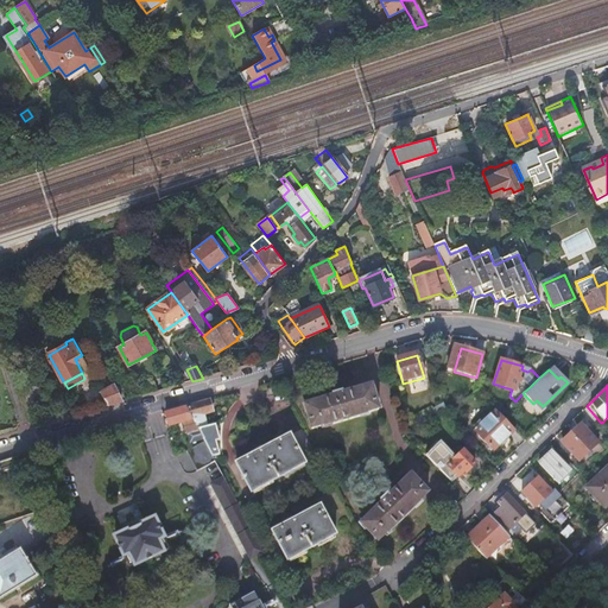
[(114,386),(102,392),(109,406),(124,403),(114,386)]
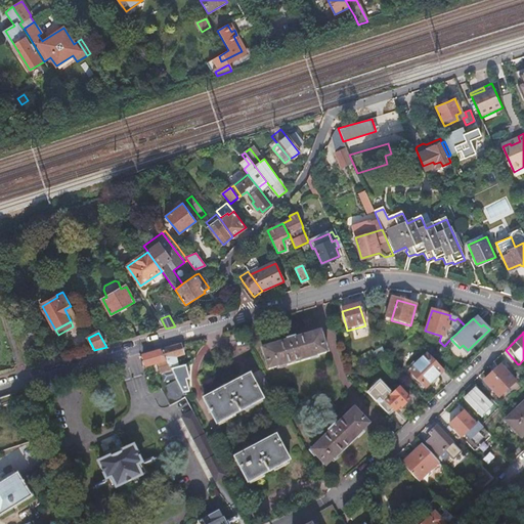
[(288,342),(262,349),(268,369),(276,367),(277,369),(317,358),(316,355),(325,353),(320,333),(296,339),(296,337),(287,339),(288,342)]
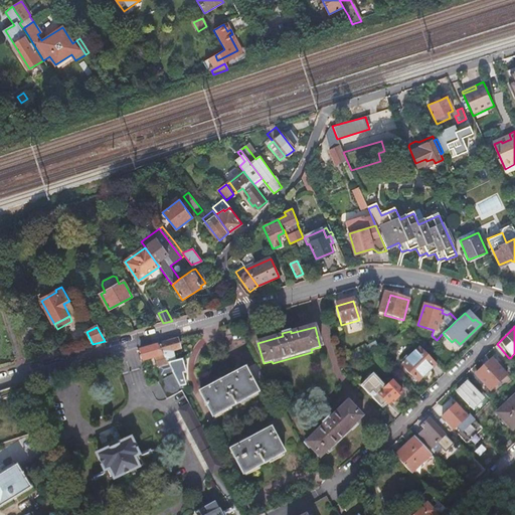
[(436,341),(437,340),(432,335),(430,332),(427,333),(436,341)]
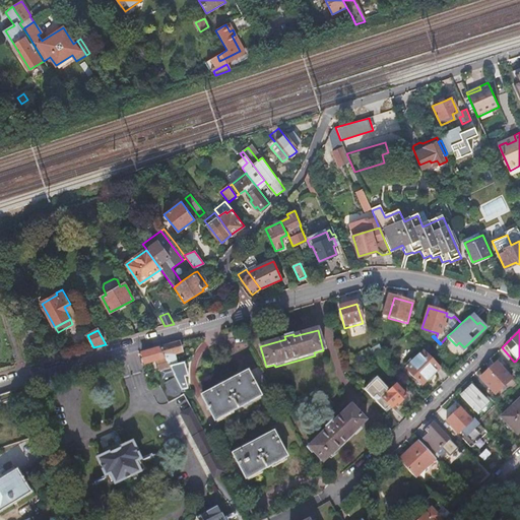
[(179,342),(159,348),(165,362),(174,375),(175,377),(183,391),(188,389),(185,378),(188,377),(185,363),(176,365),(174,354),(178,353),(181,350),(179,342)]
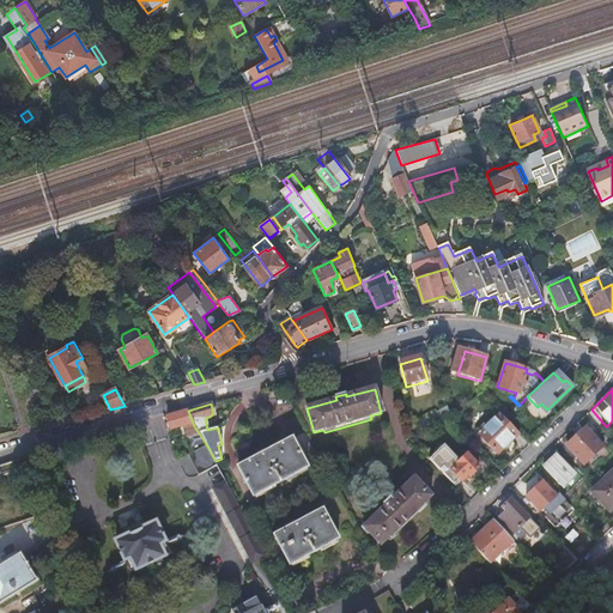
[(448,407),(412,429),(413,435),(447,416),(449,413),(448,407)]
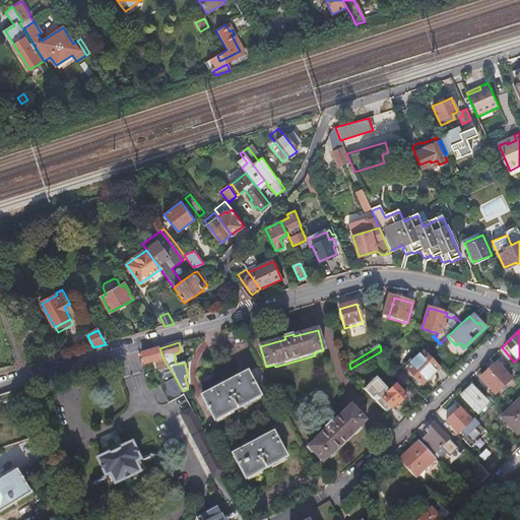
[(159,348),(141,353),(144,364),(154,362),(164,378),(174,375),(165,362),(159,348)]
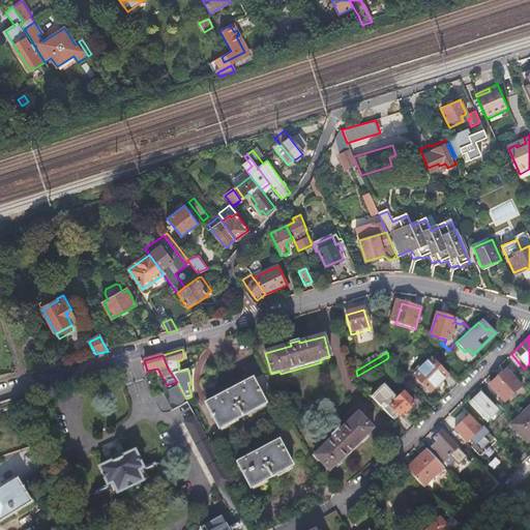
[(436,362),(432,357),(413,376),(430,392),(436,386),(442,380),(448,375),(436,362)]
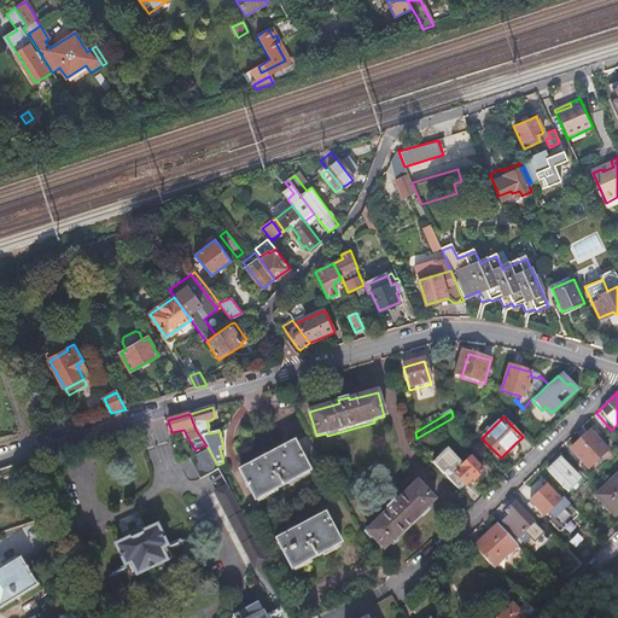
[(589,433),(571,450),(589,468),(607,452),(589,433)]
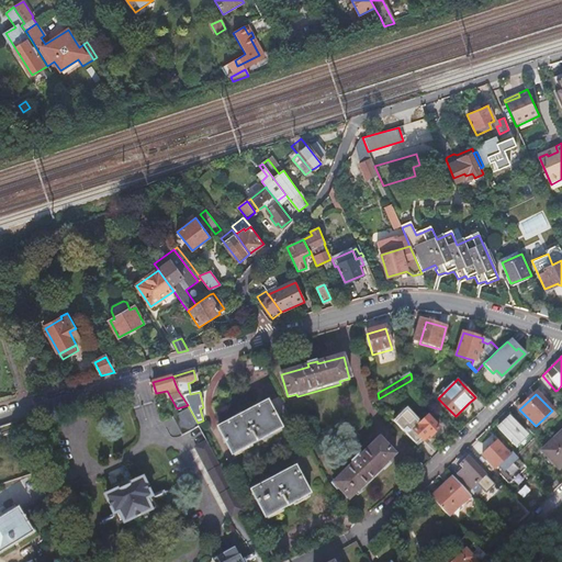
[(269,403),(218,429),(233,456),(282,429),(269,403)]
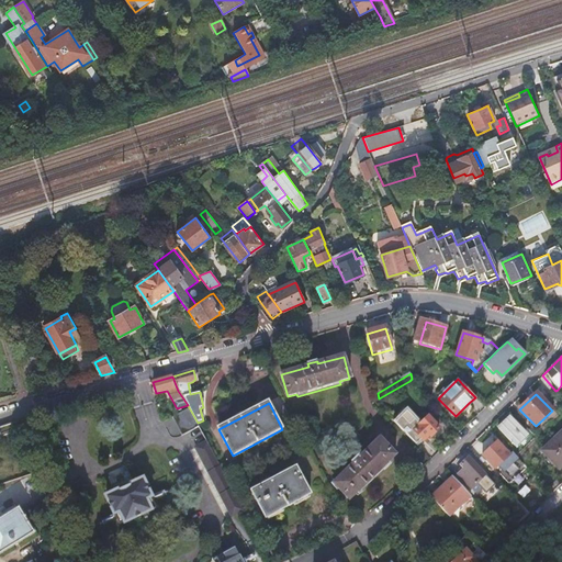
[(469,403),(462,409),(464,412),(472,405),(469,403)]
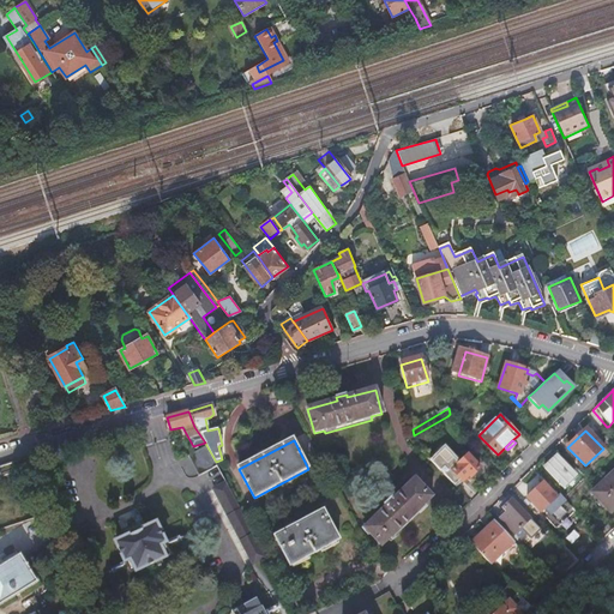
[(200,475),(217,465),(216,462),(206,445),(190,455),(200,475)]
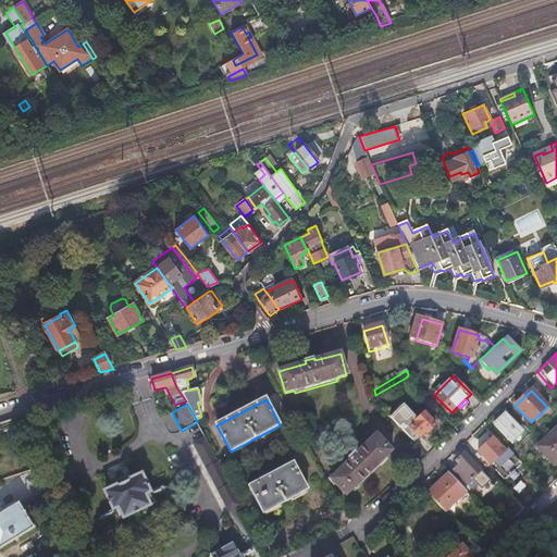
[(416,417),(403,404),(396,410),(397,412),(403,407),(413,418),(416,417)]
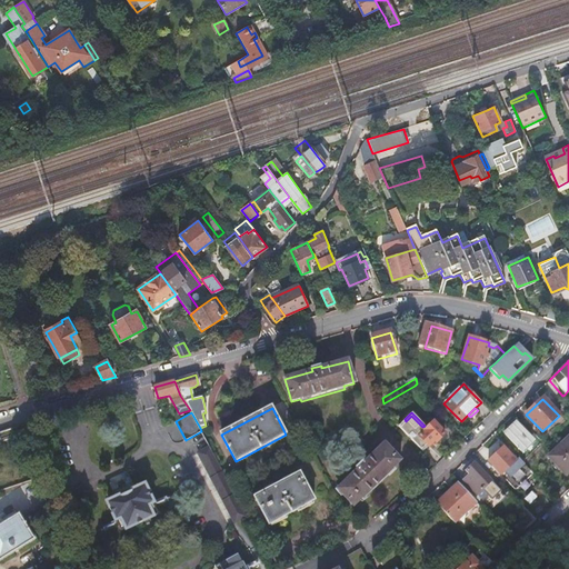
[(443,433),(432,421),(425,429),(422,428),(425,427),(425,426),(422,427),(411,416),(406,421),(405,419),(397,426),(422,451),(435,439),(437,440),(443,433)]
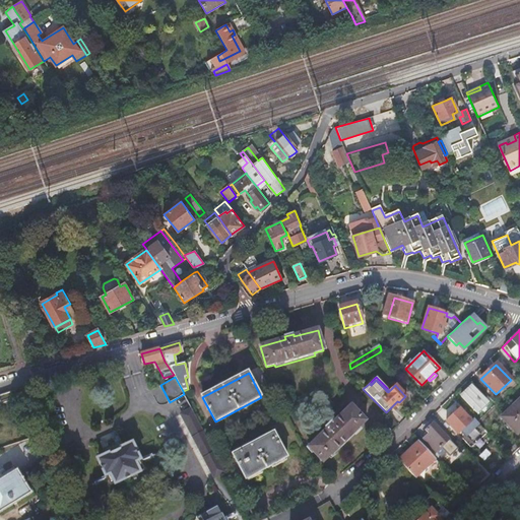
[(472,388),(462,397),(476,412),(486,402),(472,388)]
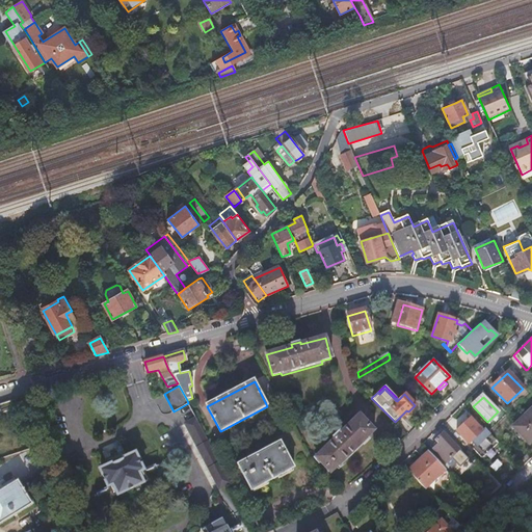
[(531,410),(513,428),(527,443),(531,437),(531,410)]
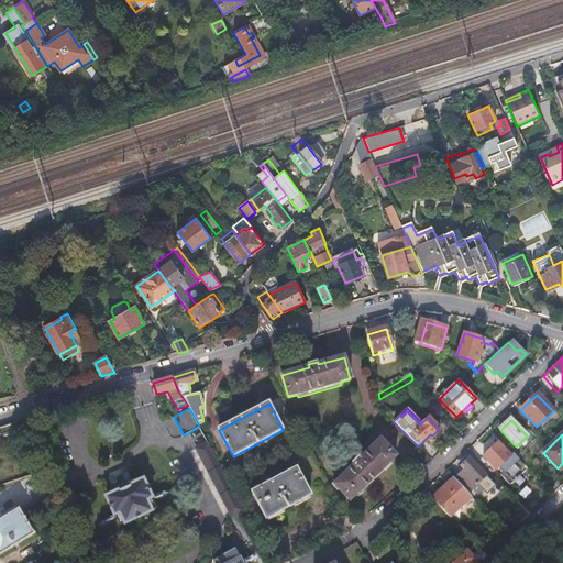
[(353,467),(334,486),(350,501),(357,495),(359,497),(389,466),(388,464),(395,457),(379,441),(360,461),(359,459),(351,465),(353,467)]
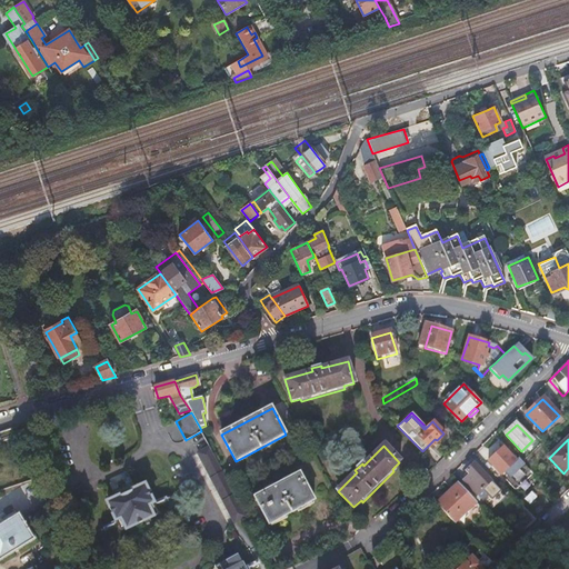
[(493,452),(486,459),(500,475),(515,460),(502,448),(496,455),(493,452)]
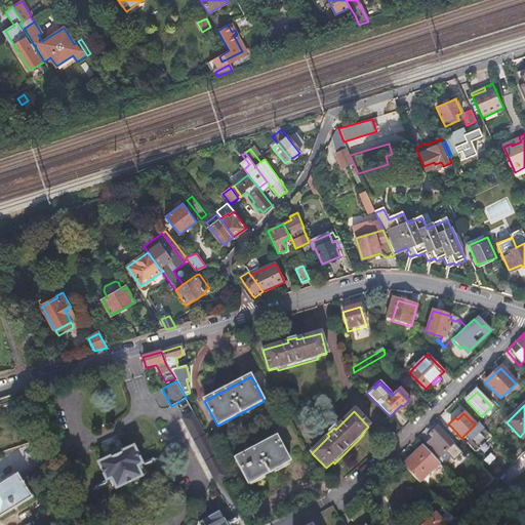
[(444,428),(457,442),(461,438),(448,423),(444,428)]
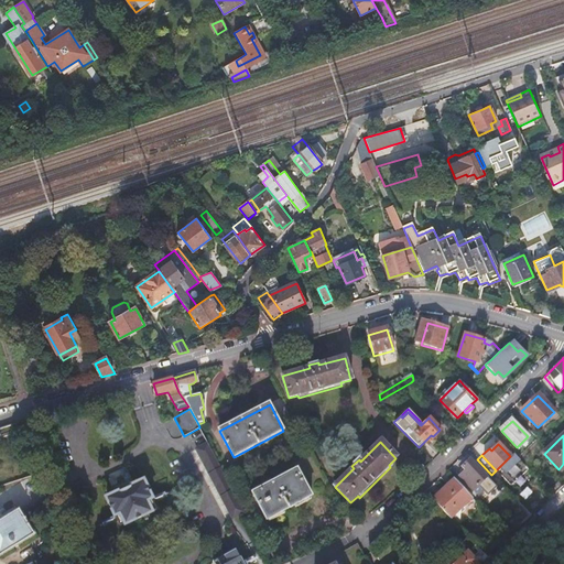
[(470,459),(459,470),(463,474),(459,476),(473,490),(487,476),(470,459)]
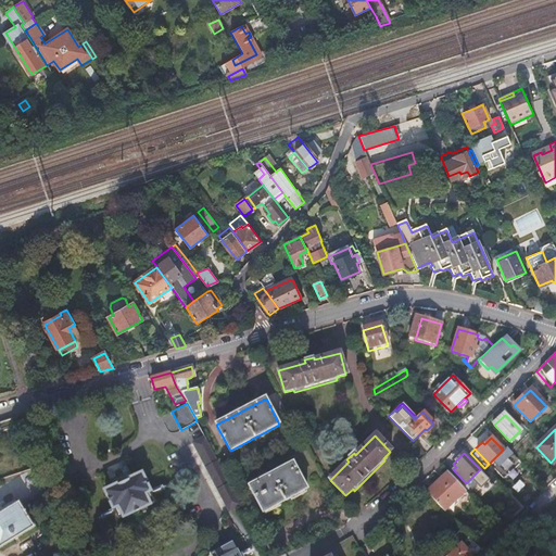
[(293,464),(250,488),(263,513),(306,489),(293,464)]
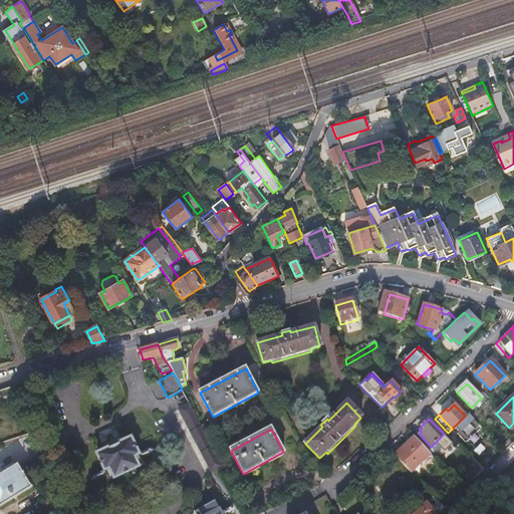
[(394,457),(410,473),(431,454),(415,437),(394,457)]
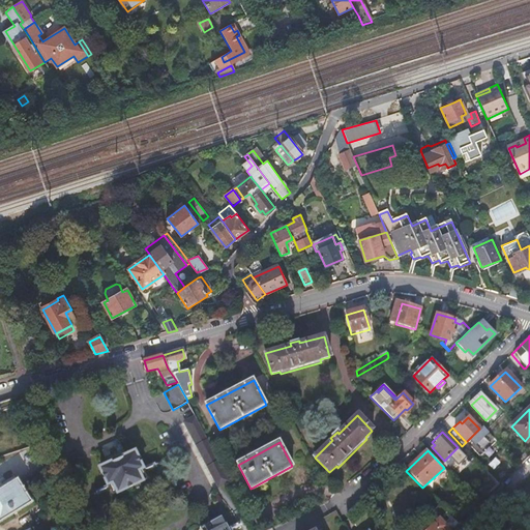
[(108,465),(99,469),(107,483),(110,489),(112,494),(145,477),(143,471),(140,466),(133,451),(133,452),(124,455),(108,465)]
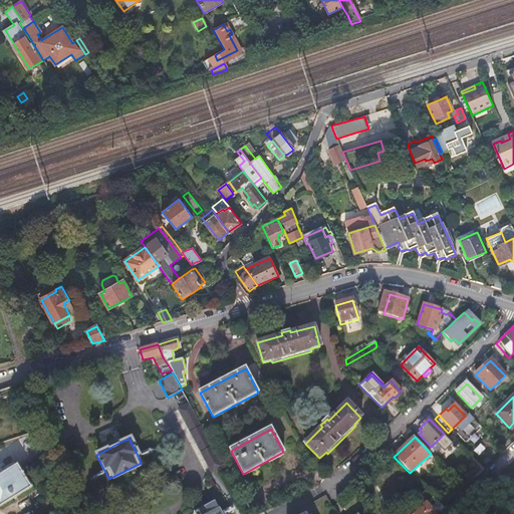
[(154,443),(136,452),(139,457),(156,448),(154,443)]
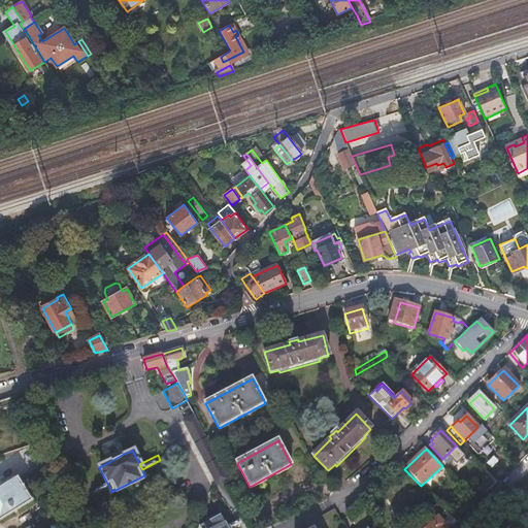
[(20,480),(0,490),(0,522),(33,503),(20,480)]
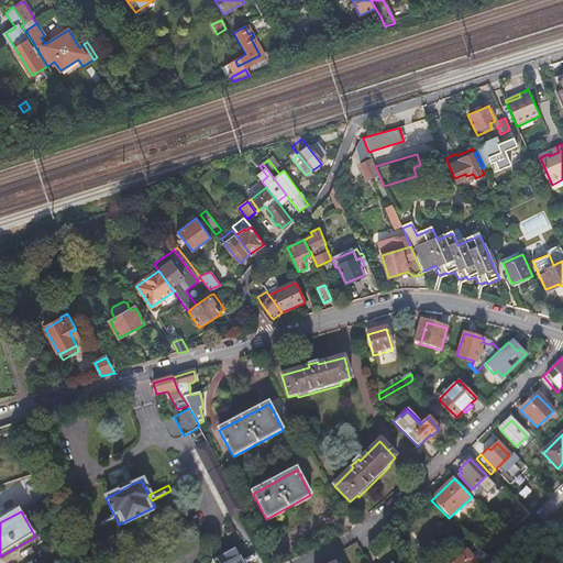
[(97,529),(117,519),(113,514),(94,523),(97,529)]
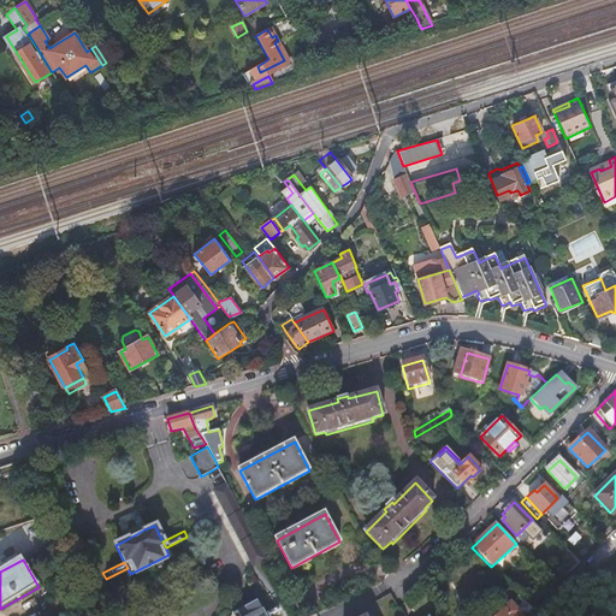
[(377,610),(394,600),(390,594),(373,603),(377,610)]
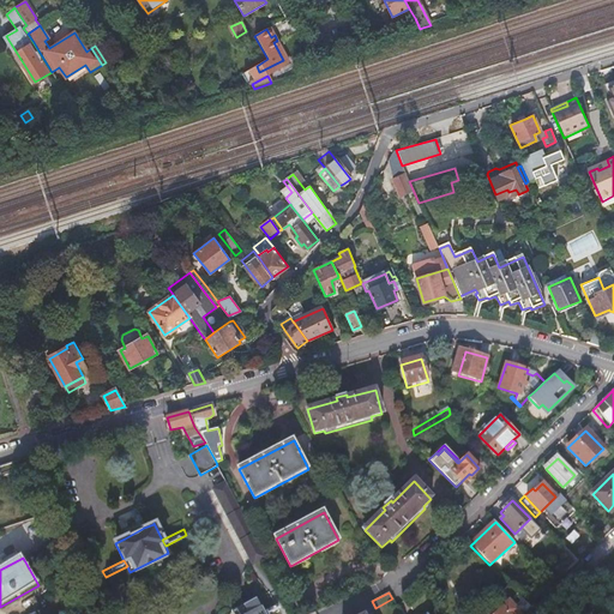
[(233,613),(265,613),(258,600),(233,613)]
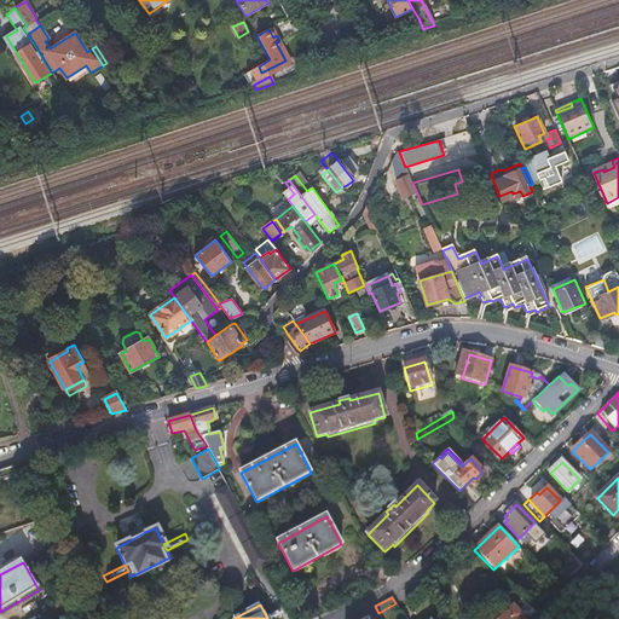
[(516,618),(518,618),(520,615),(513,607),(499,618),(516,618)]
